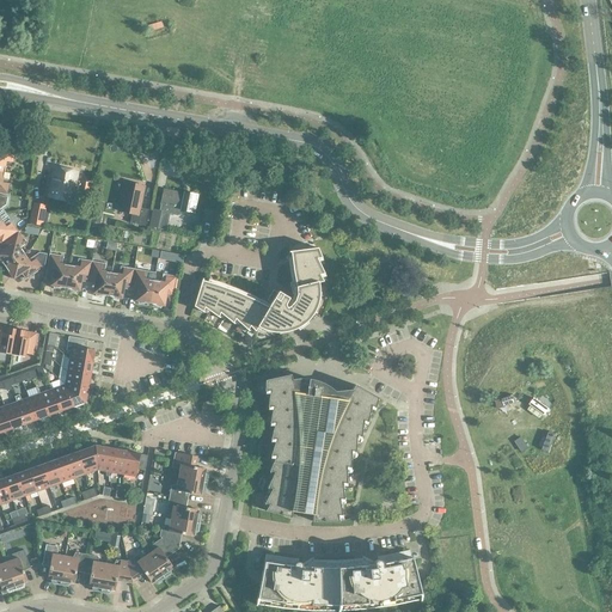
[(0,171),(5,172),(6,165),(14,166),(17,153),(0,150),(0,171)]
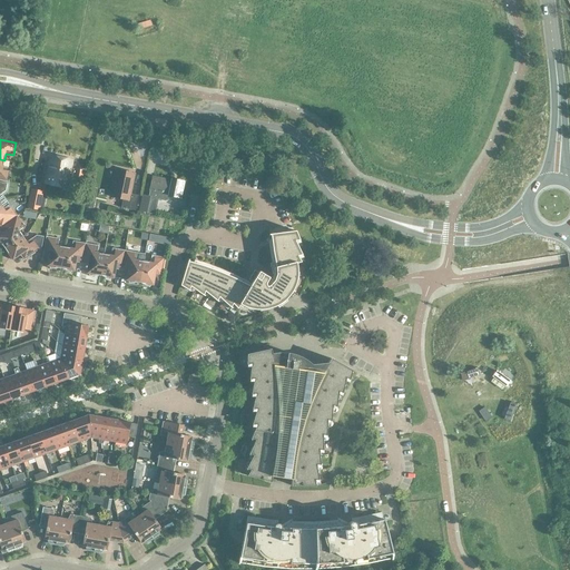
[(72,180),(81,182),(84,170),(71,168),(72,160),(50,156),(45,184),(67,188),(69,177),(74,178),(72,180)]
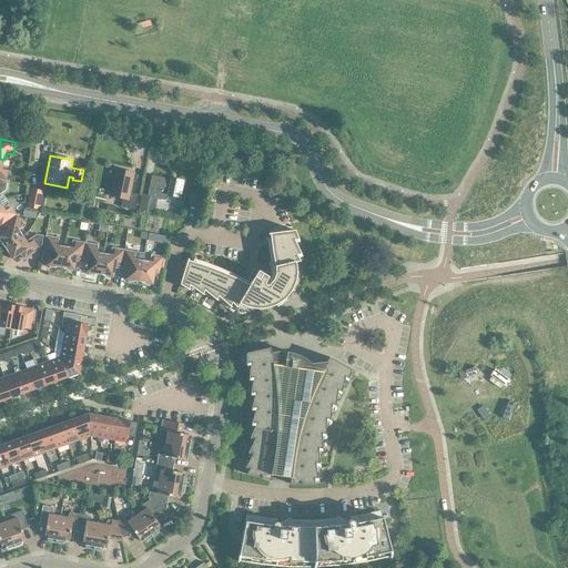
[(4,160),(0,159),(0,179),(8,181),(10,169),(2,166),(4,160)]
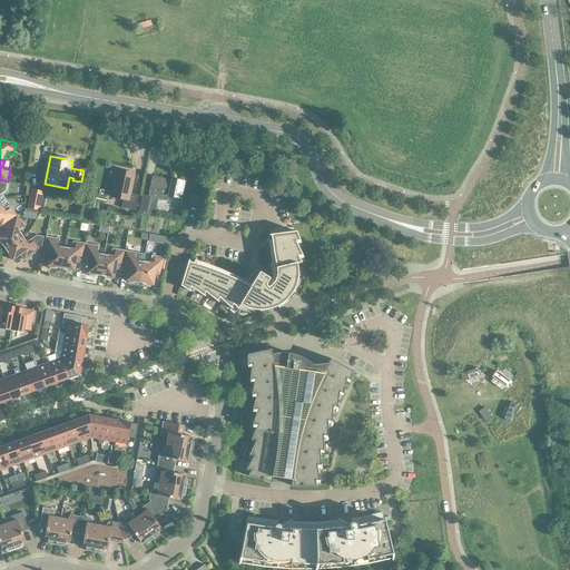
[(138,195),(130,194),(135,174),(117,170),(110,198),(123,200),(121,208),(136,210),(138,195)]
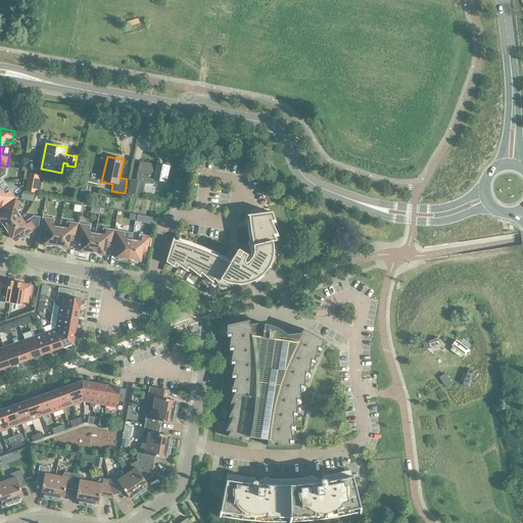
[(138,174),(137,181),(130,179),(127,195),(142,198),(145,182),(148,183),(150,177),(155,178),(155,180),(165,182),(169,167),(158,164),(158,165),(140,162),(138,174)]
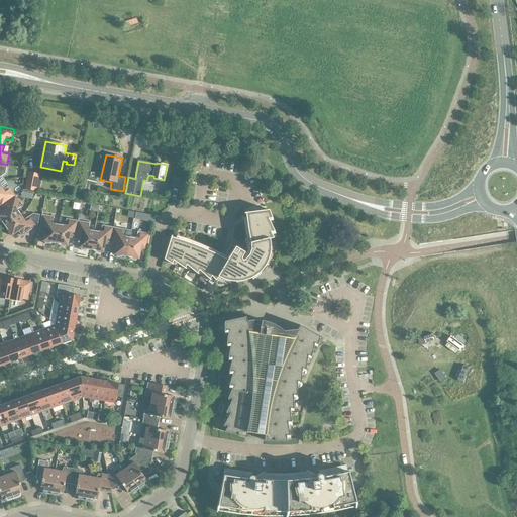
[(39,174),(27,172),(24,189),(36,191),(39,174)]
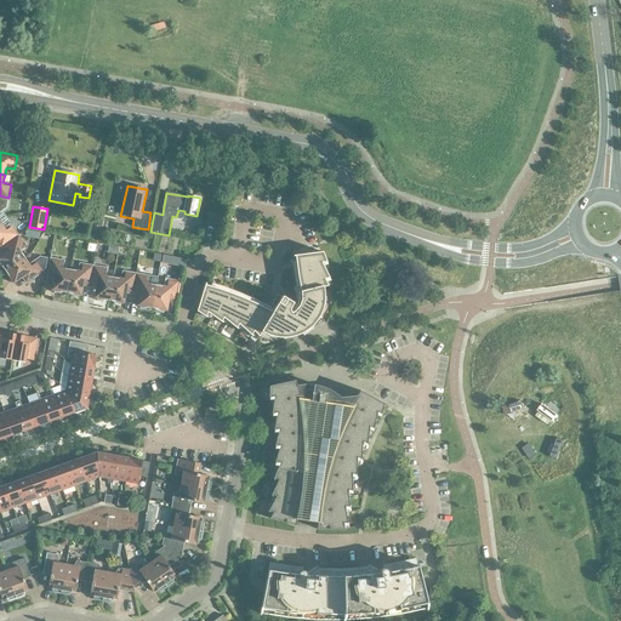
[(92,224),(103,227),(106,216),(95,214),(92,224)]
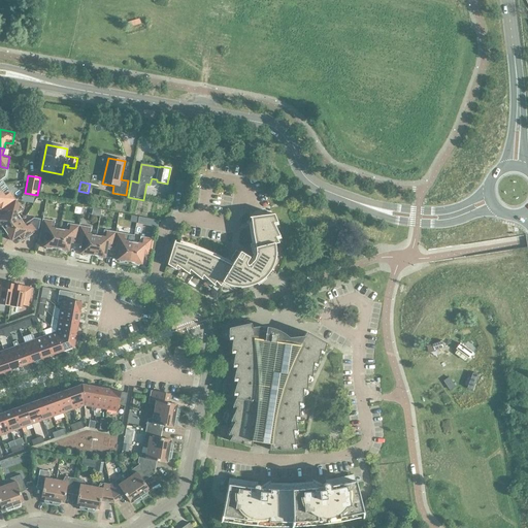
[(0,189),(0,203),(0,204),(4,208),(17,200),(9,190),(3,194),(0,189)]
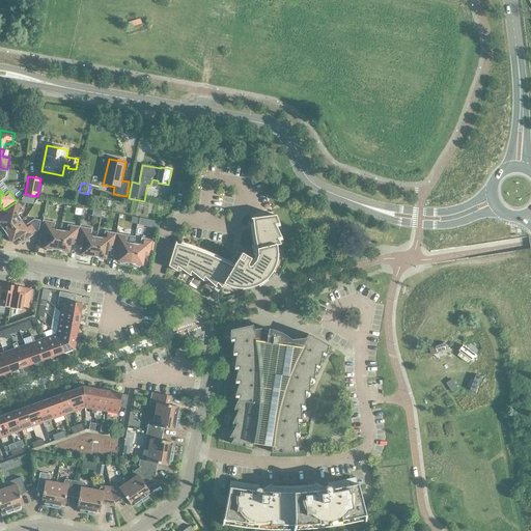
[(99,197),(90,195),(88,205),(95,207),(99,197)]
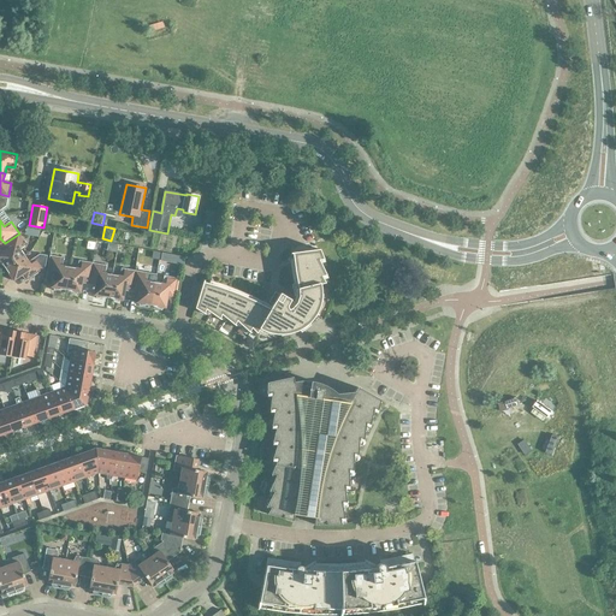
[(27,227),(25,235),(39,238),(40,231),(27,227)]
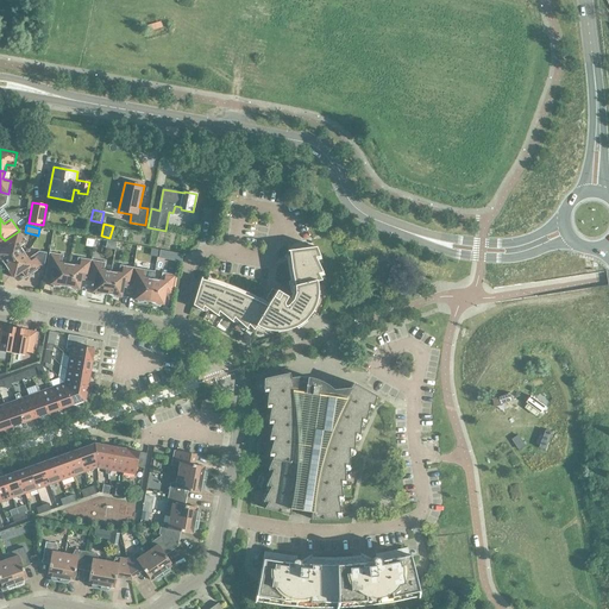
[(5,267),(24,253),(20,246),(26,242),(19,231),(5,240),(8,246),(0,251),(0,261),(4,264),(5,267)]
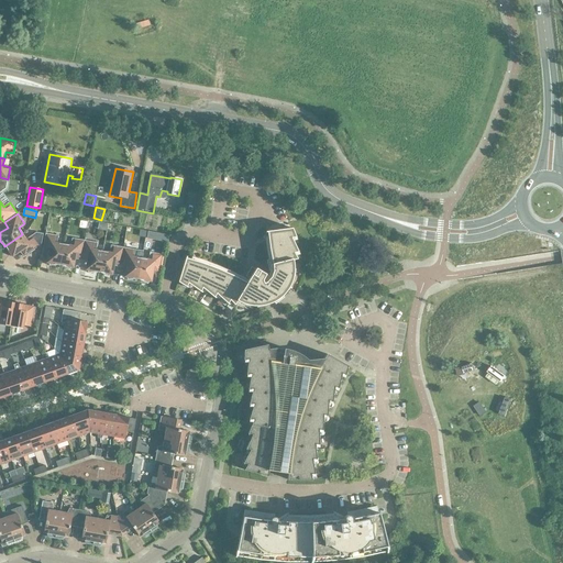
[(271,304),(274,301),(276,300),(278,299),(279,298),(282,296),(284,295),(285,294),(287,291),(288,289),(289,286),(290,284),(291,282),(293,278),(294,276),(294,273),(294,272),(294,268),(294,266),(294,263),(293,261),(301,258),(295,244),(298,244),(293,229),(267,232),(269,249),(273,272),(271,277),(268,279),(267,282),(264,284),(263,280),(266,275),(256,268),(255,269),(252,267),(246,276),(250,278),(247,283),(233,276),(218,268),(202,263),(186,258),(179,283),(178,283),(187,287),(188,284),(201,293),(202,288),(214,298),(217,294),(228,305),(230,300),(235,306),(235,305),(238,301),(240,302),(243,304),(245,305),(249,306),(251,306),(252,306),(255,307),(258,307),(261,306),(262,306),(265,306),(266,305),(269,305),(271,304)]
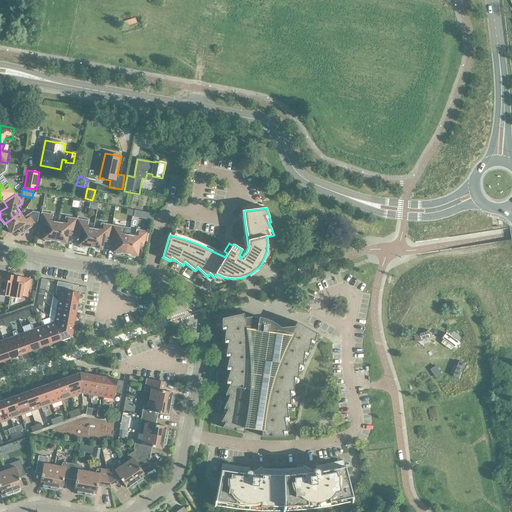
[(20,213),(4,224),(5,225),(8,233),(10,232),(11,234),(21,227),(24,232),(34,225),(37,226),(39,213),(33,211),(24,218),(20,213)]
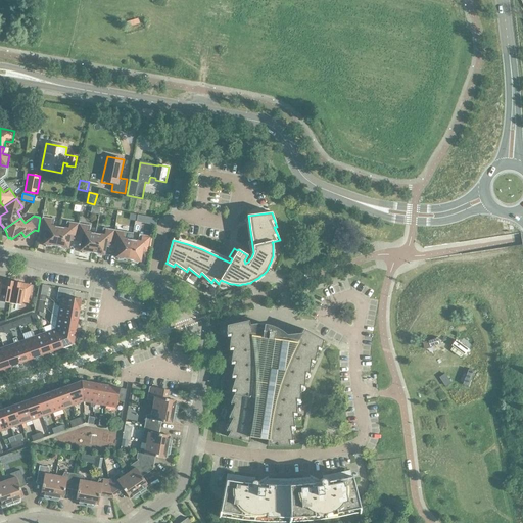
[(56,247),(59,227),(53,226),(54,219),(43,217),(40,232),(46,233),(44,244),(46,245),(46,247),(54,246),(56,247)]
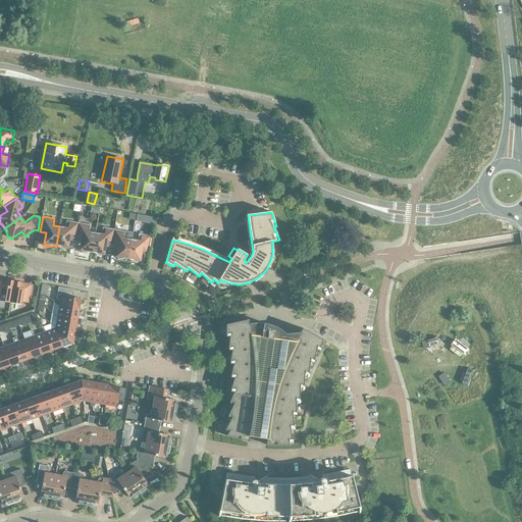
[(75,238),(79,223),(67,221),(65,227),(59,226),(56,247),(57,247),(65,250),(66,248),(68,249),(70,237),(75,238)]
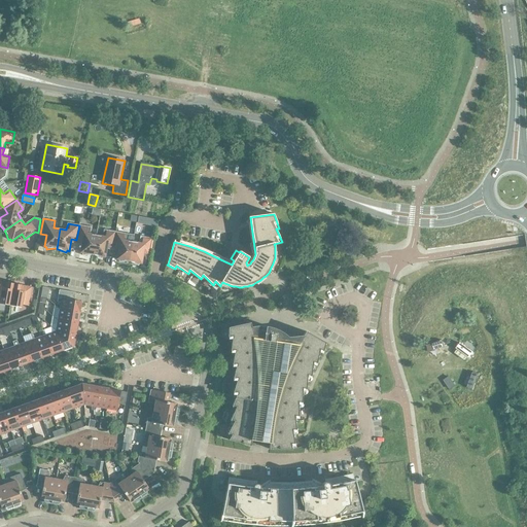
[(93,255),(97,236),(90,235),(92,227),(79,225),(76,240),(82,241),(80,253),(82,253),(82,255),(91,255),(93,255)]
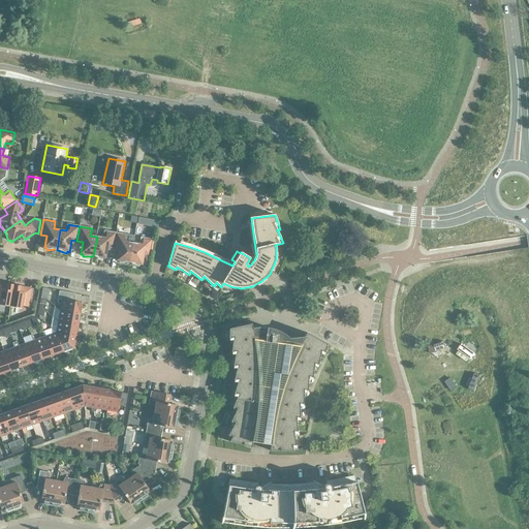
[(114,248),(117,232),(104,230),(103,238),(97,237),(93,256),(95,256),(102,260),(103,258),(105,258),(107,247),(114,248)]
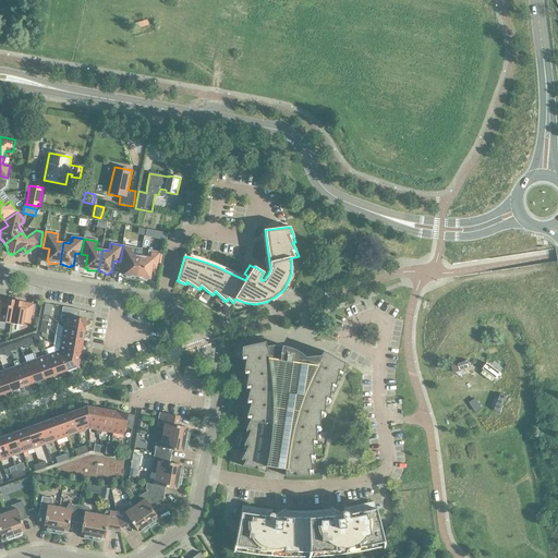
[(137,277),(141,256),(134,255),(135,247),(123,245),(120,262),(125,263),(123,275),(126,275),(126,278),(135,277),(137,277)]
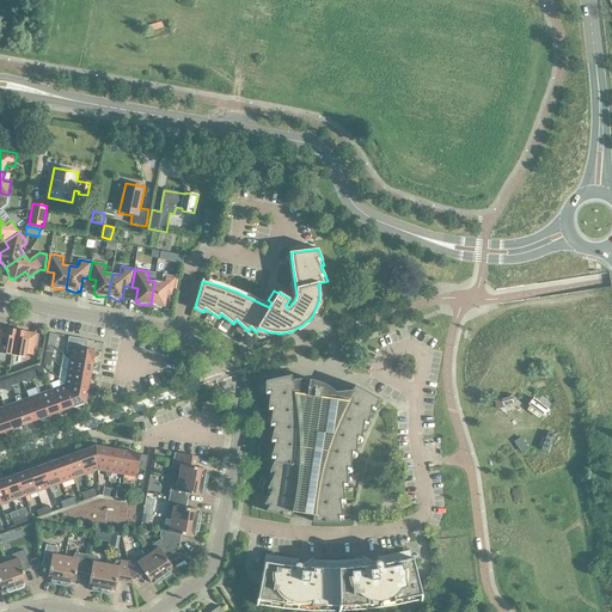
[(154,281),(151,304),(152,305),(161,308),(163,306),(165,306),(167,293),(173,294),(177,277),(163,274),(161,282),(154,281)]
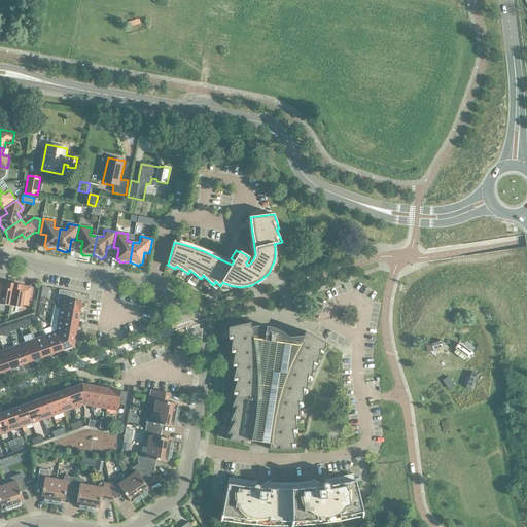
[(22,249),(33,242),(30,237),(19,244),(22,249)]
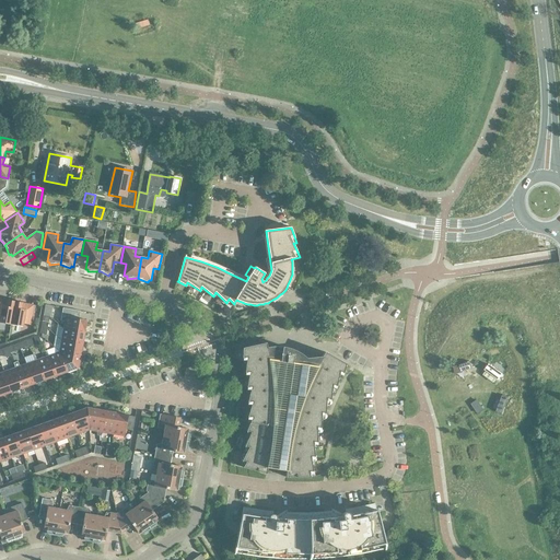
[(0,323),(11,325),(15,302),(8,301),(8,304),(0,302),(0,323)]
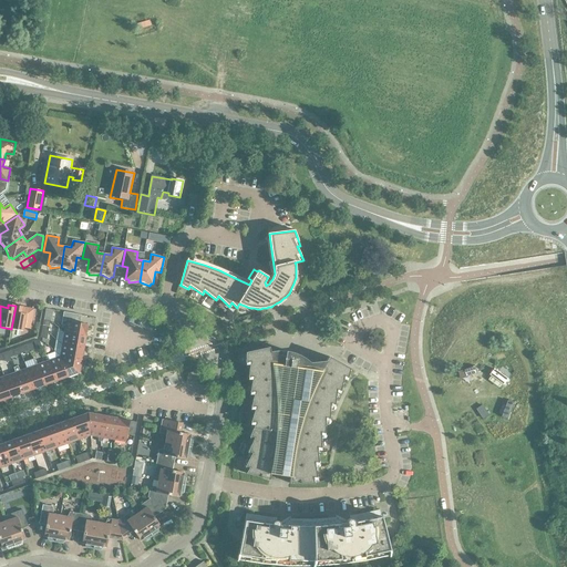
[(16,306),(11,329),(24,331),(24,328),(31,329),(34,312),(22,310),(23,307),(16,306)]
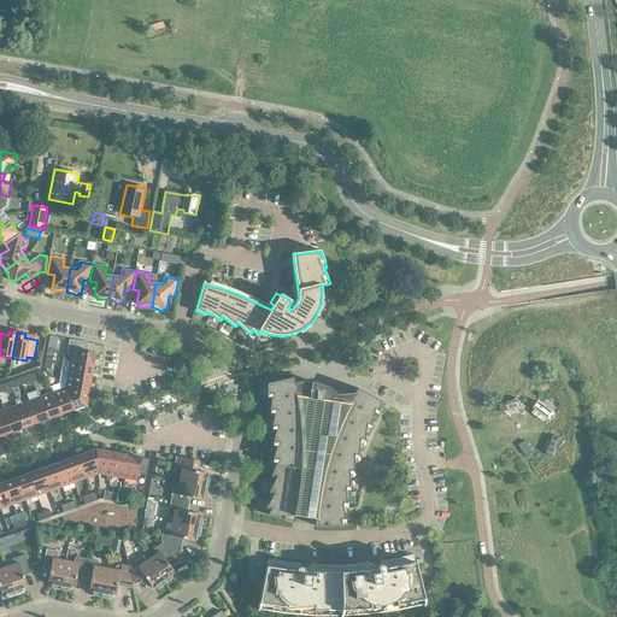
[(72,354),(70,363),(94,366),(97,353),(87,352),(88,344),(69,340),(66,353),(72,354)]
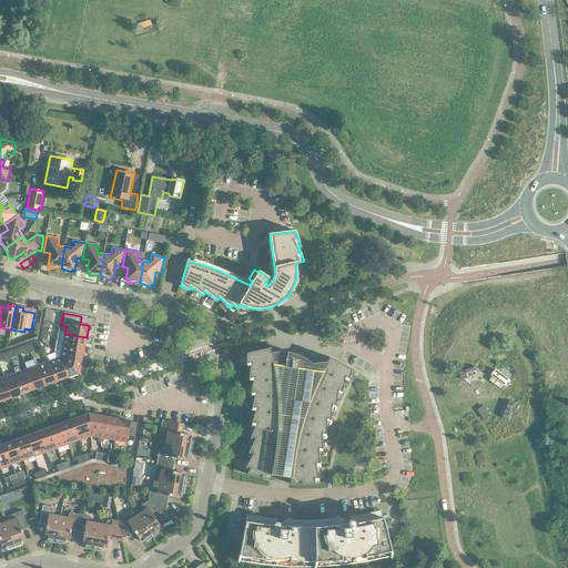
[(84,350),(87,337),(64,334),(62,345),(84,350)]
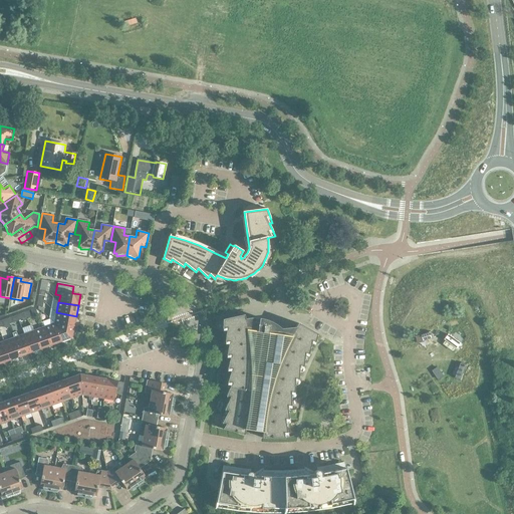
[(74,327),(76,316),(56,312),(55,323),(74,327)]
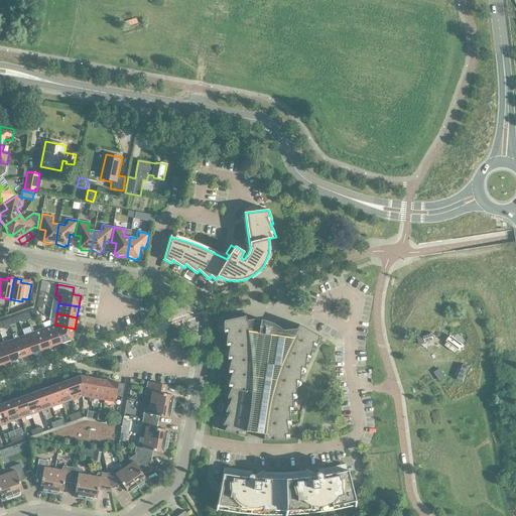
[(245,316),(225,321),(224,320),(224,330),(228,330),(226,344),(230,343),(228,357),(232,357),(229,370),(233,371),(231,376),(229,384),(233,384),(228,398),(232,398),(226,411),(230,412),(224,424),(228,425),(225,431),(246,437),(249,421),(251,407),(253,392),(253,377),(253,362),(251,347),(249,332),(245,316)]
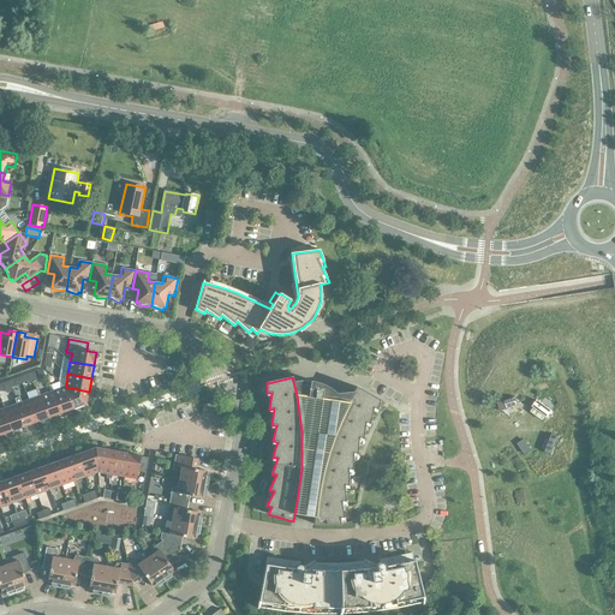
[(314,382),(311,381),(309,398),(321,399),(318,412),(322,413),(320,424),(335,431),(333,436),(327,453),(322,470),(318,488),(316,506),(315,524),(340,525),(339,518),(344,518),(341,501),(346,501),(344,484),(348,485),(347,469),(352,470),(352,460),(357,461),(358,445),(362,447),(364,430),(368,431),(371,416),(375,417),(380,400),(357,387),(354,392),(336,394),(335,393),(334,392),(332,389),(330,389),(328,387),(324,386),(322,384),(317,383),(314,382)]
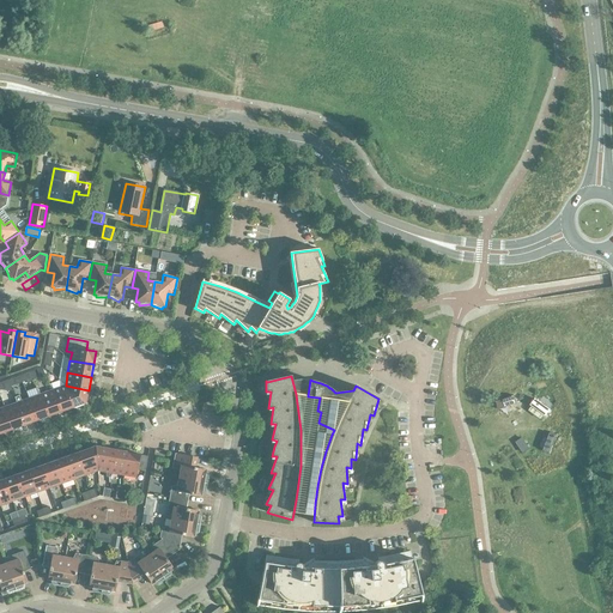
[(66,386),(53,390),(61,412),(73,407),(66,386)]
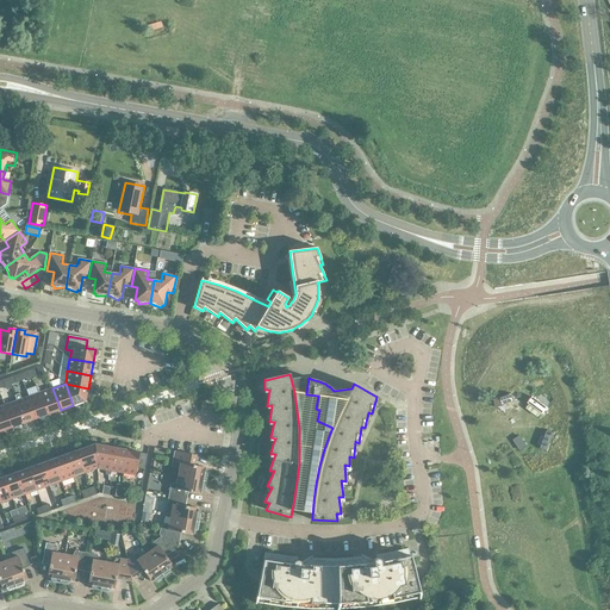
[(86,402),(88,388),(66,384),(73,405),(86,402)]
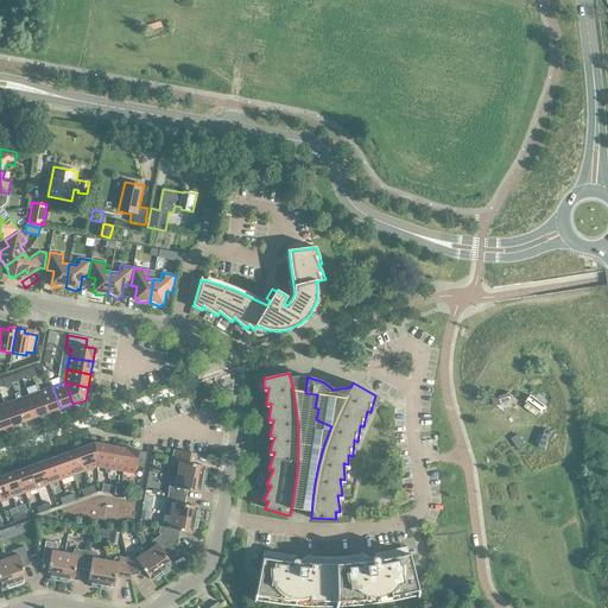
[(49,413),(61,409),(52,387),(40,391),(49,413)]
